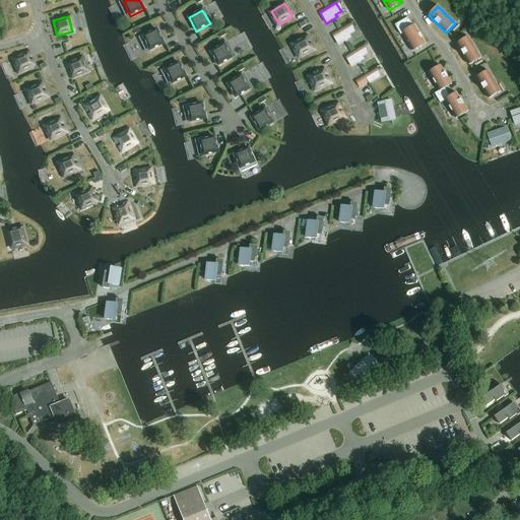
[(408,17),(396,25),(401,35),(403,34),(413,52),(427,44),(416,25),(413,26),(408,17)]
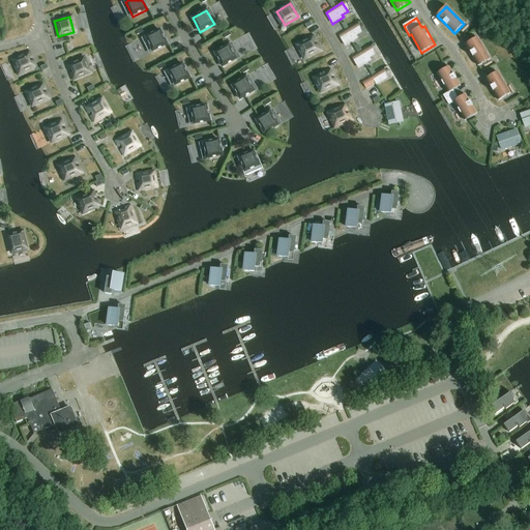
[(357,39),(355,36),(360,33),(355,24),(339,34),(346,46),(357,39)]
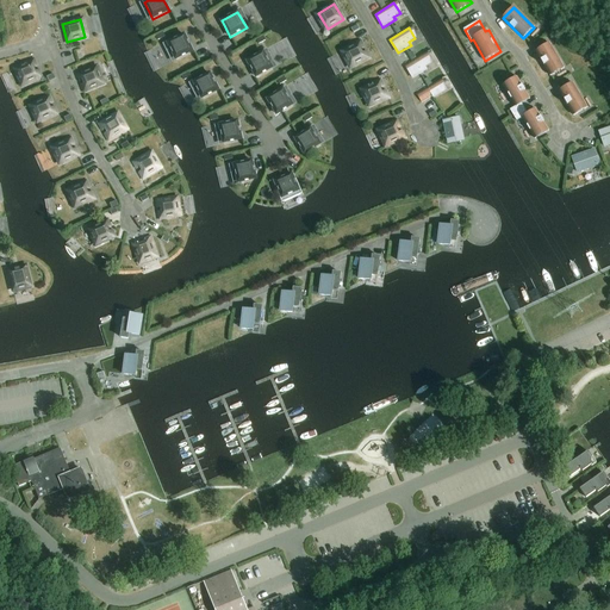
[(176,60),(193,51),(185,35),(168,43),(176,60)]
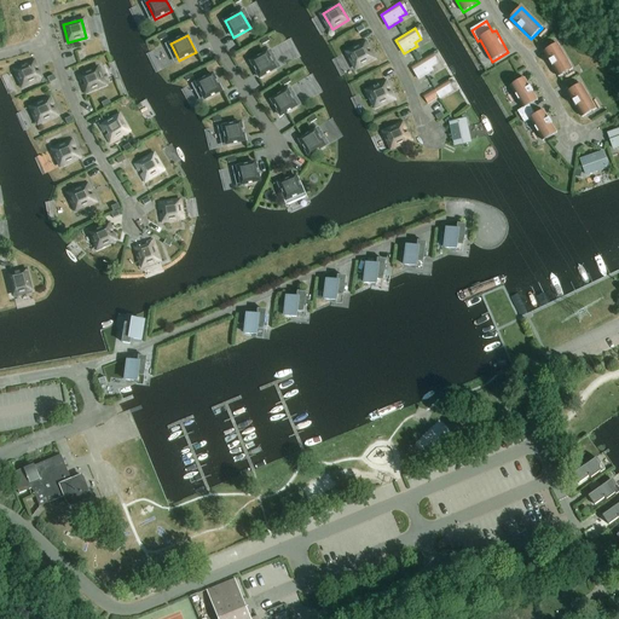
[(358,68),(375,59),(365,42),(350,51),(358,68)]
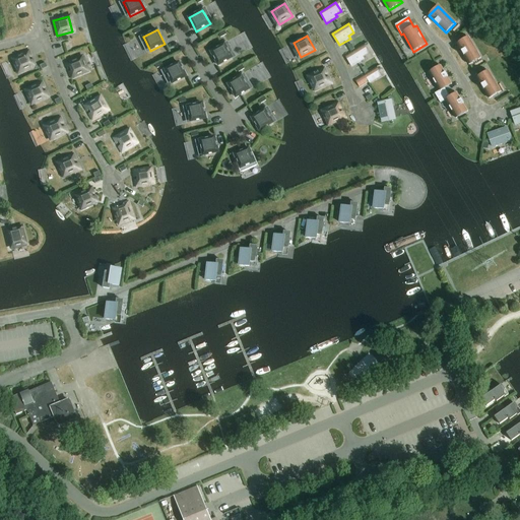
[(457,44),(469,65),(480,58),(468,37),(457,44)]
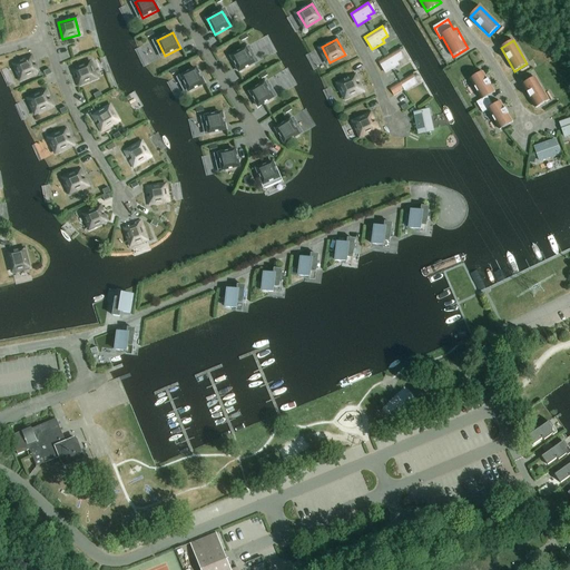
[(239,72),(255,64),(246,49),(231,57),(239,72)]
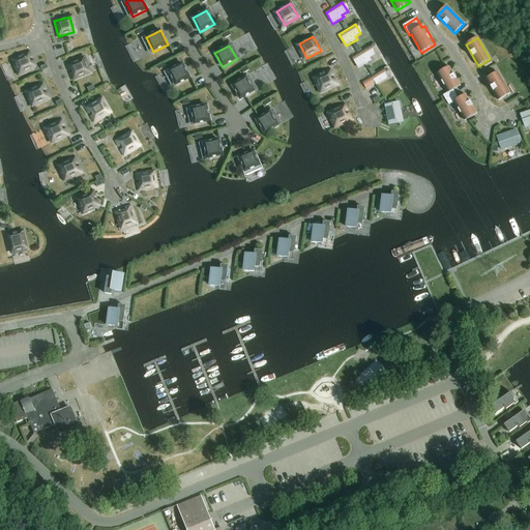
[(374,56),(369,47),(352,56),(359,68),(370,61),(369,59),(374,56)]
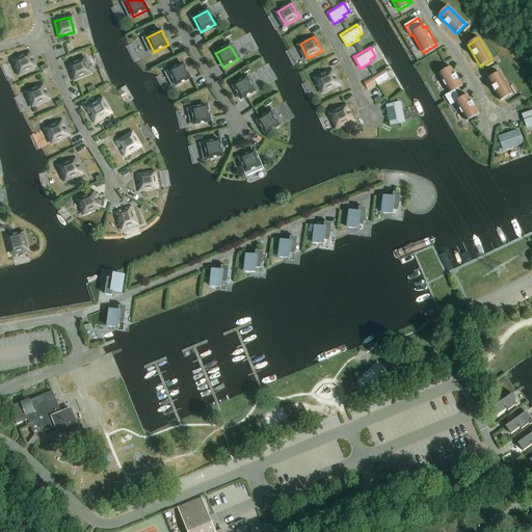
[(21,74),(35,68),(29,52),(15,59),(21,74)]
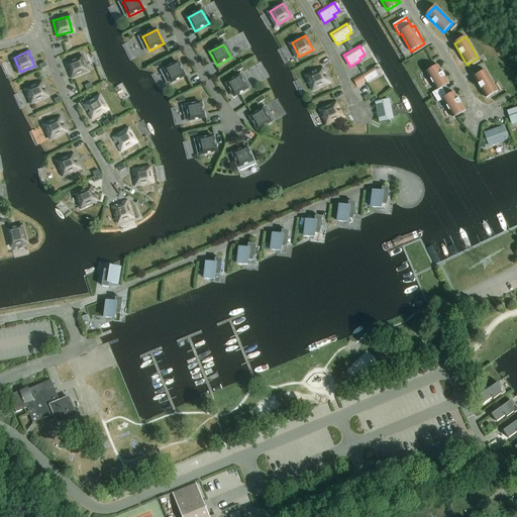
[(80,58),(65,63),(71,78),(86,72),(80,58)]
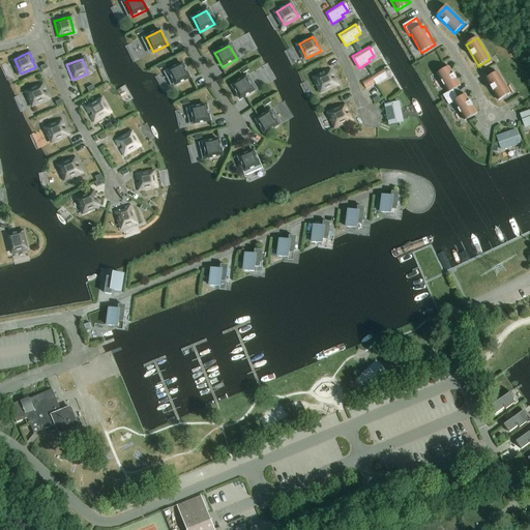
[(176,86),(189,78),(182,64),(168,71),(176,86)]
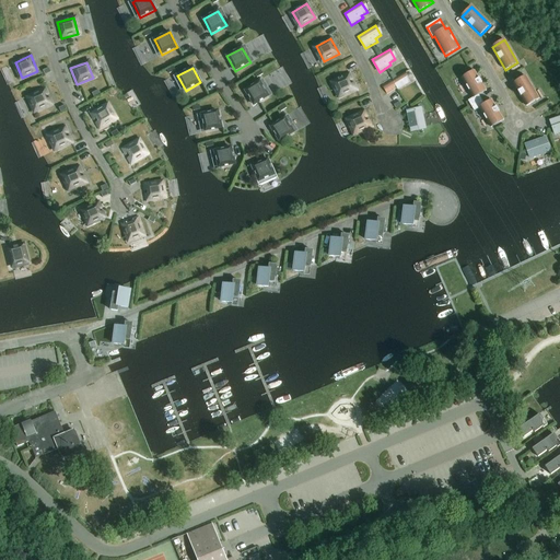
[(468,101),(471,107),(482,101),(480,96),(487,93),(475,71),(462,79),(474,97),(468,101)]
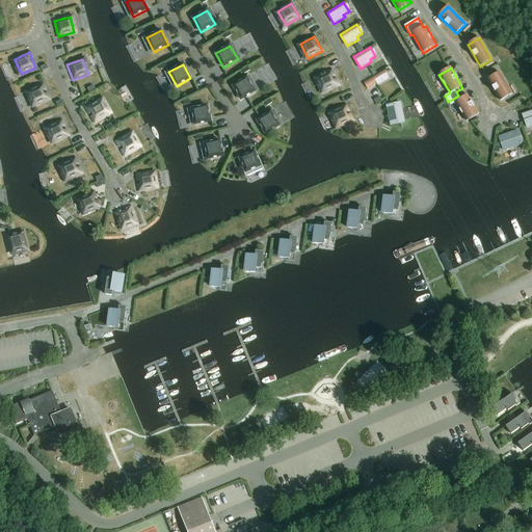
[(324,92),(339,85),(331,71),(317,77),(324,92)]
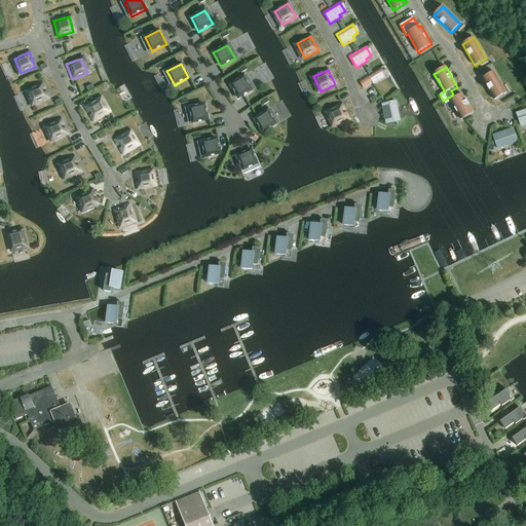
[(359,81),(364,88),(380,79),(375,72),(359,81)]
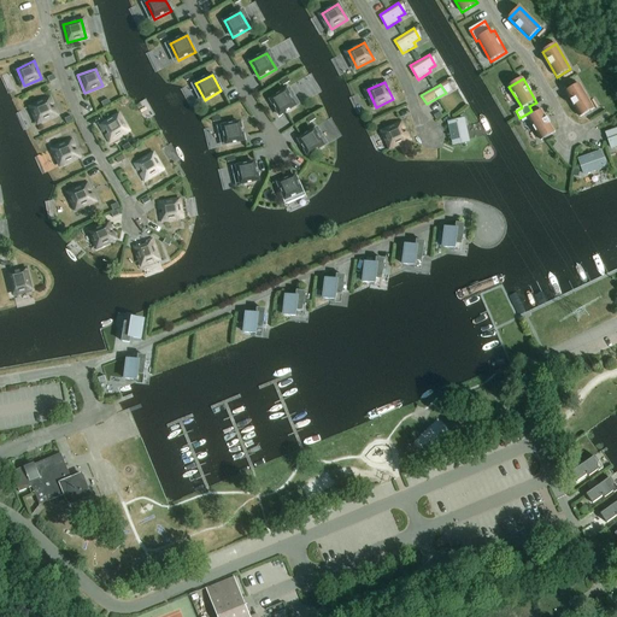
[(580,84),(566,92),(581,117),(594,109),(580,84)]
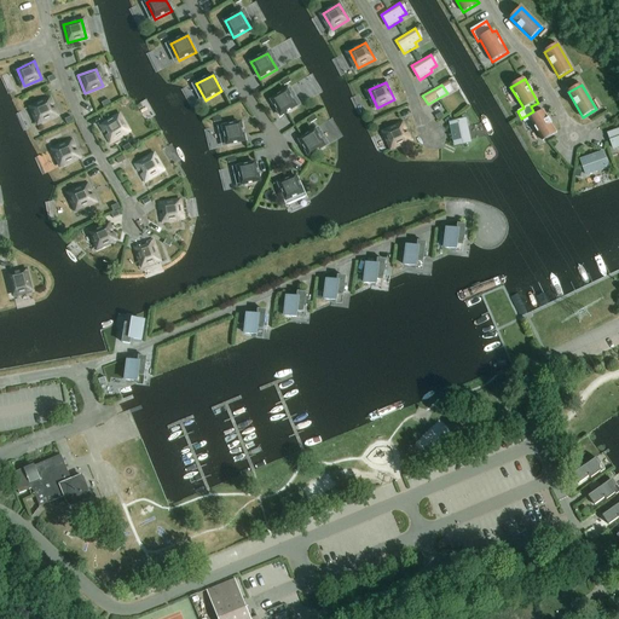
[(281,116),(298,106),(288,91),(271,100),(281,116)]
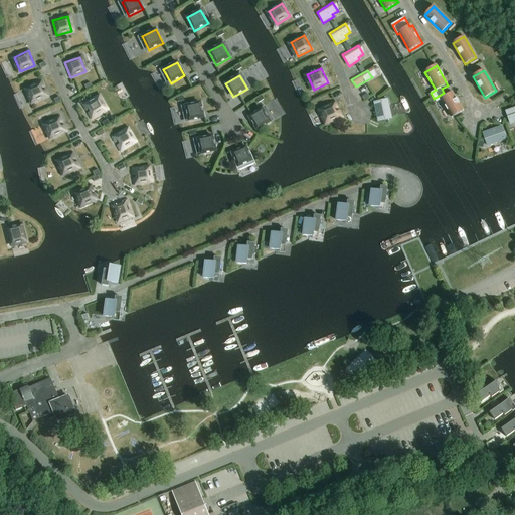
[(34,103),(48,97),(41,81),(27,89),(34,103)]
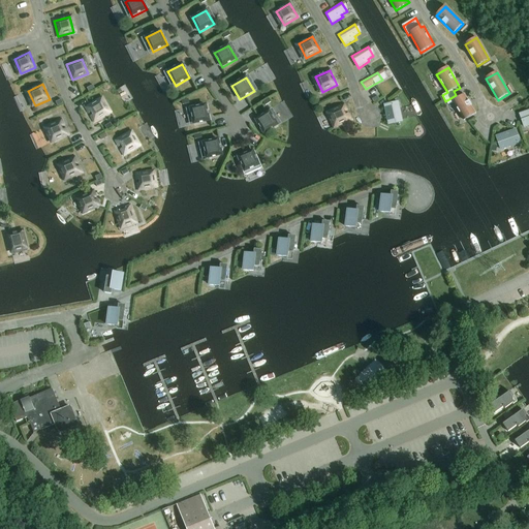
[(456,95),(445,101),(448,105),(454,102),(464,120),(476,114),(465,95),(458,99),(456,95)]
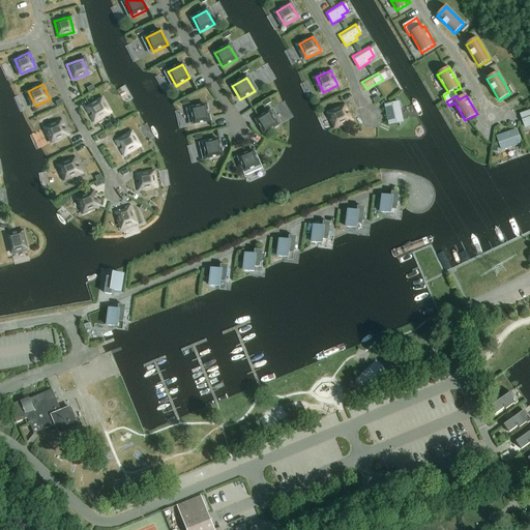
[(94,122),(108,114),(99,99),(86,108),(94,122)]
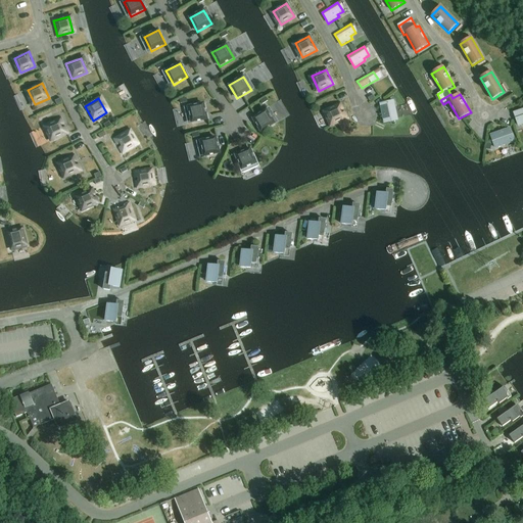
[(393,101),(380,104),(384,123),(397,120),(393,101)]
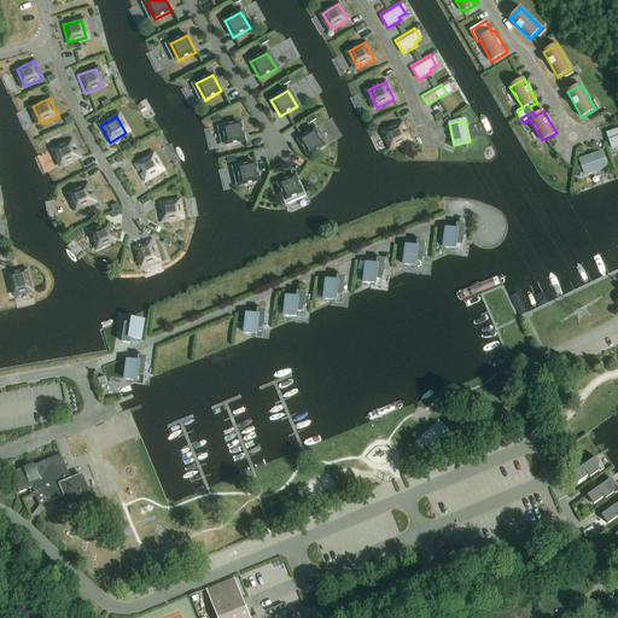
[(227,145),(245,141),(240,122),(222,127),(227,145)]
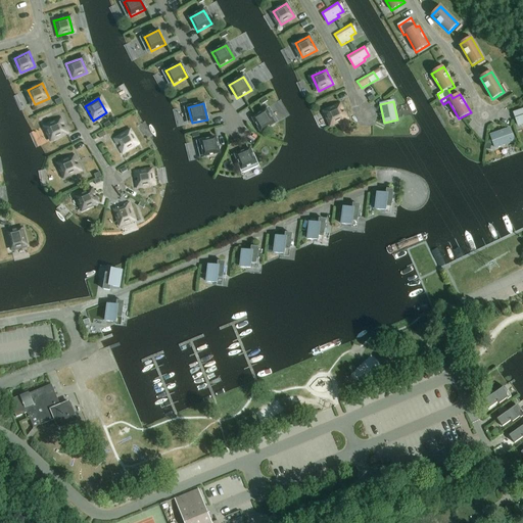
[(333,126),(347,119),(340,104),(326,110),(333,126)]
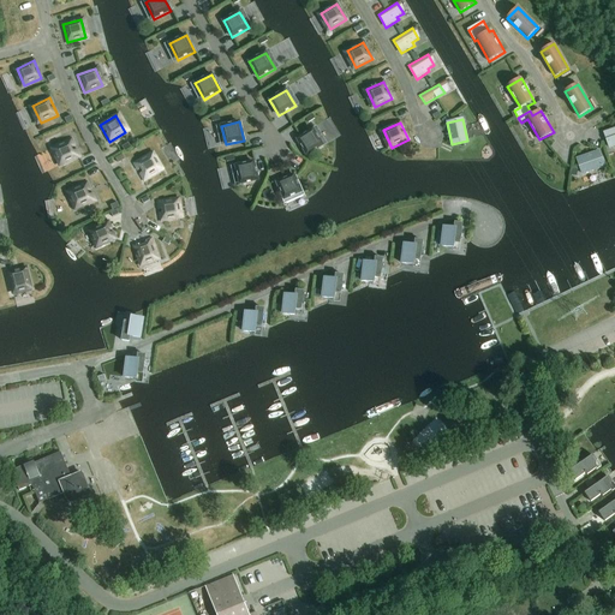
[(614,129),(604,133),(610,148),(614,145),(614,129)]
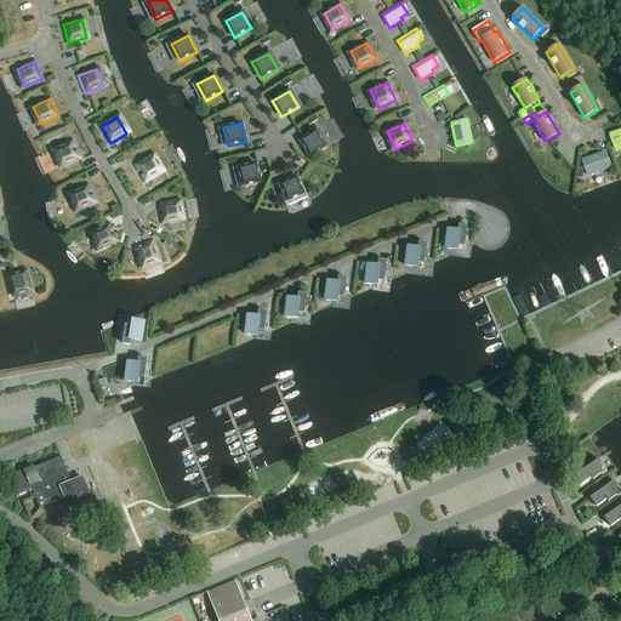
[(311,157),(326,147),(317,131),(301,141),(311,157)]
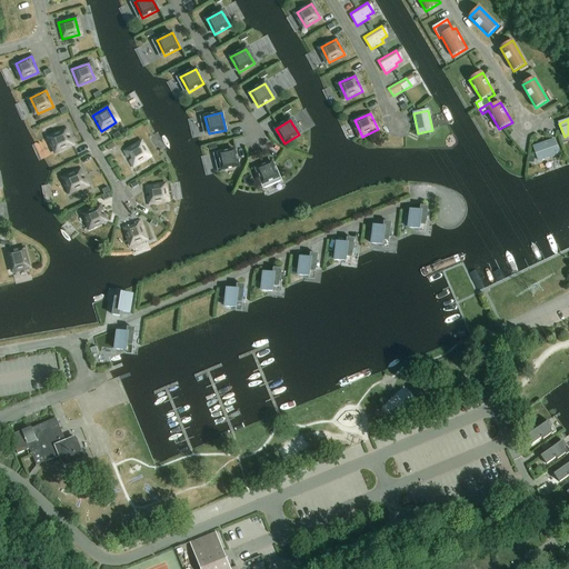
[(73,146),(66,130),(50,137),(58,152),(73,146)]
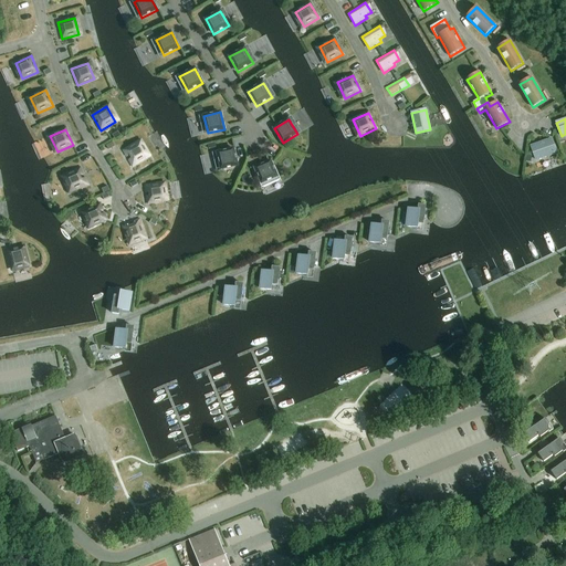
[(551,139),(532,146),(536,160),(556,153),(551,139)]
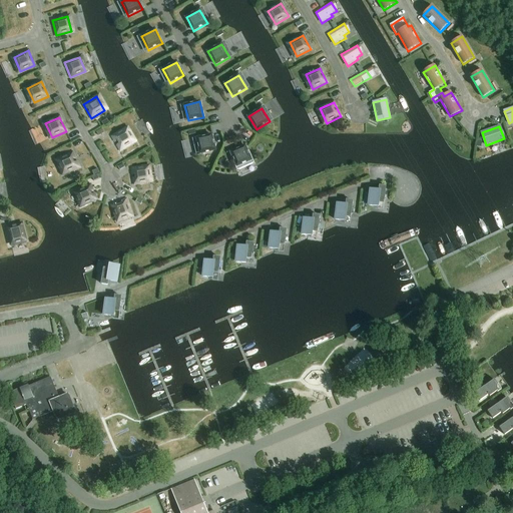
[(133,142),(125,128),(112,136),(120,150),(133,142)]
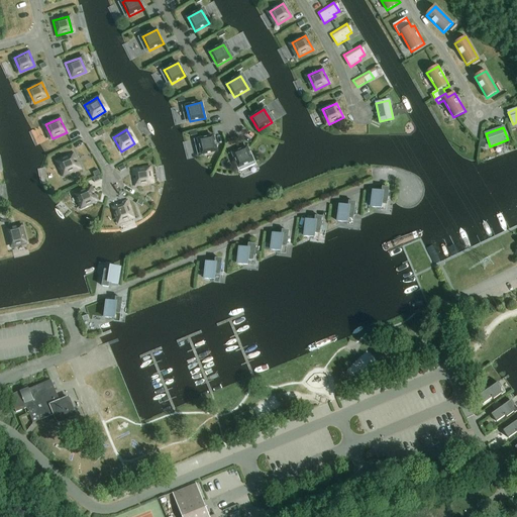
[(202,154),(217,151),(213,136),(198,139),(202,154)]
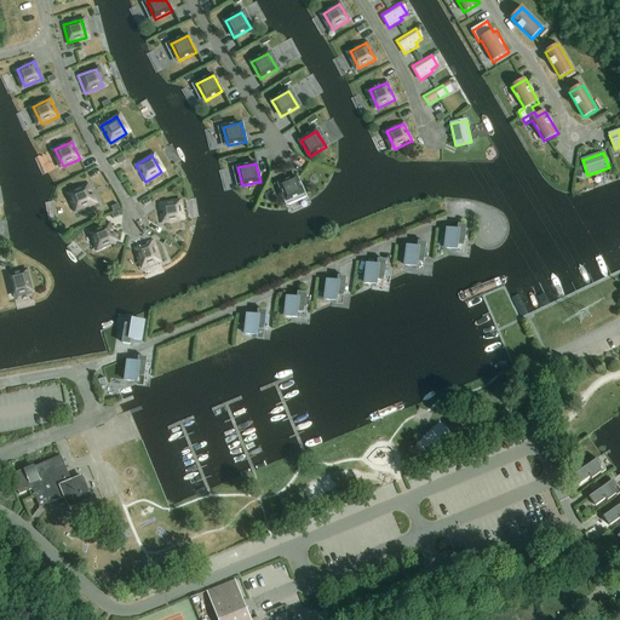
[(287,201),(304,194),(297,177),(280,184),(287,201)]
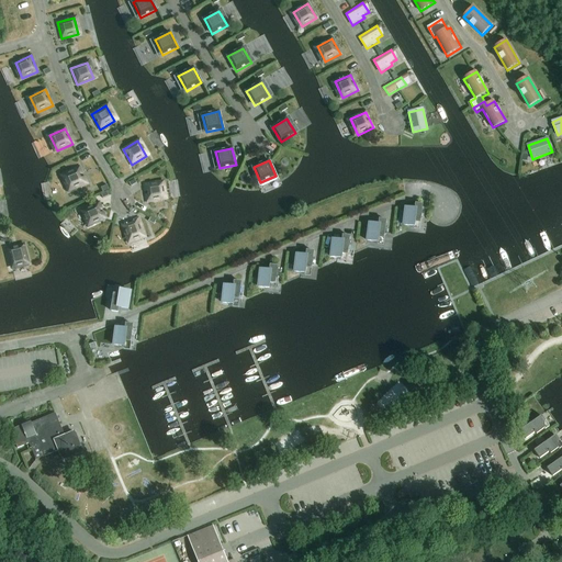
[(87,183),(79,168),(64,175),(71,191),(87,183)]
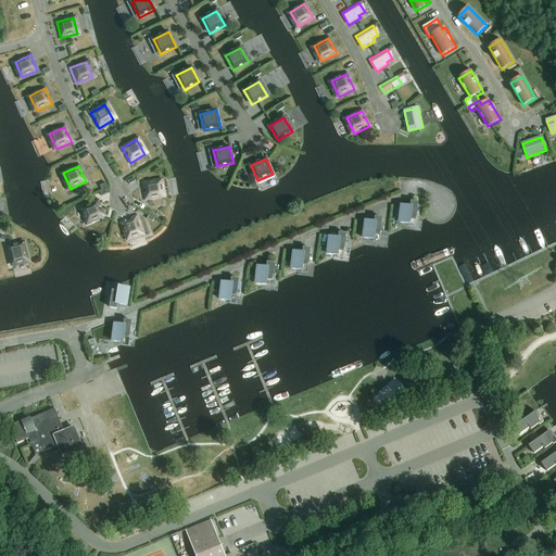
[(146,200),(163,198),(160,180),(143,184),(146,200)]
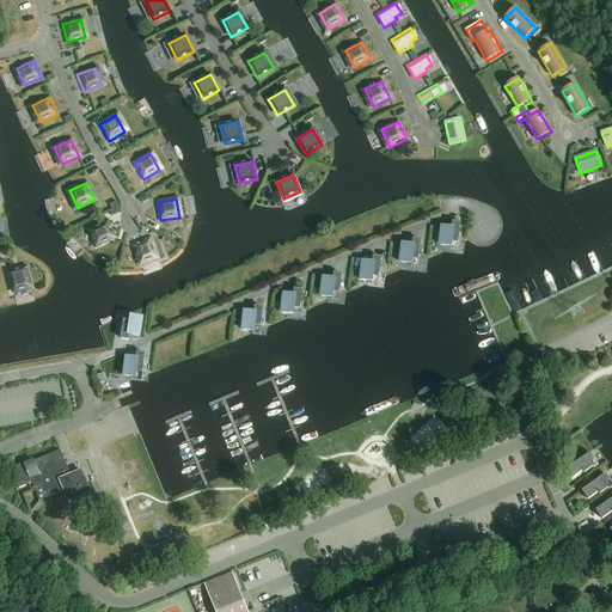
[(99,246),(116,238),(108,221),(91,228),(99,246)]
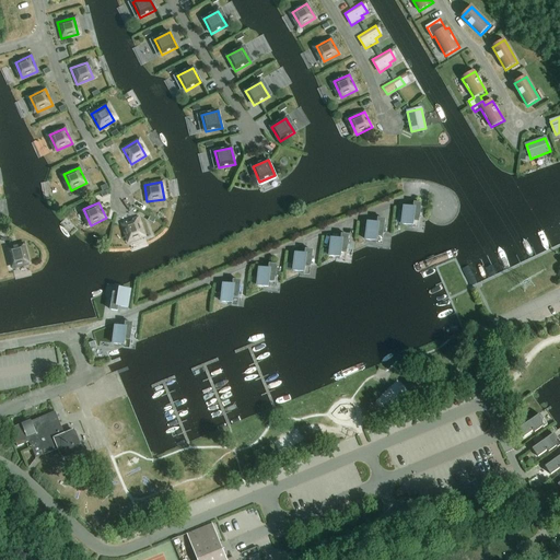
[(416,209),(405,207),(403,223),(413,225),(413,220),(420,221),(421,205),(416,203),(416,209)]
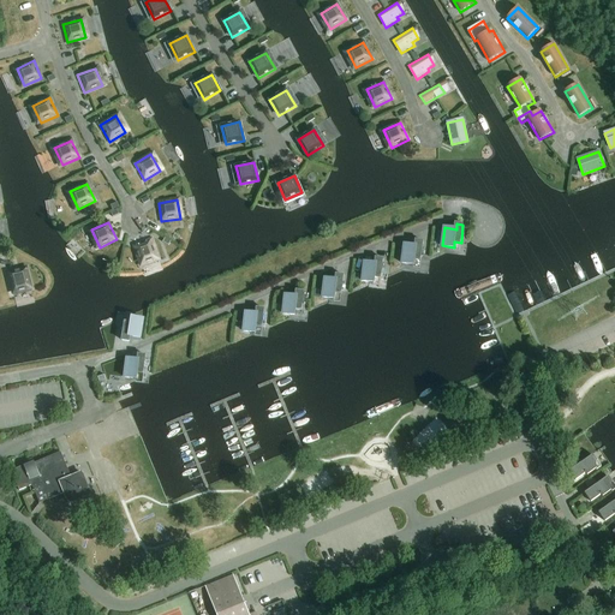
[(141,263),(157,257),(151,239),(133,246),(141,263)]
